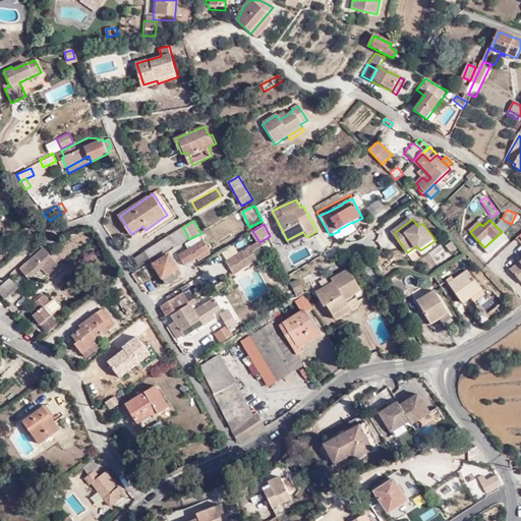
[(225,226),(216,230),(220,243),(230,239),(225,226)]
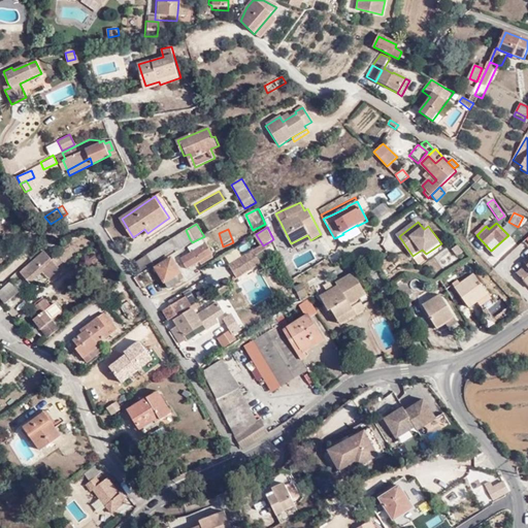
[(190,239),(186,230),(149,254),(154,262),(190,239)]
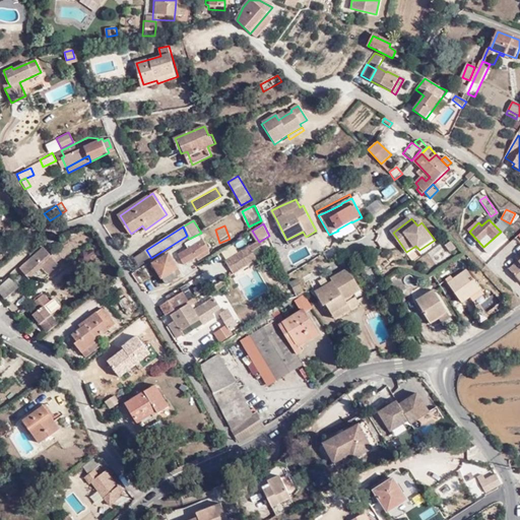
[(288,245),(306,237),(303,232),(286,240),(288,245)]
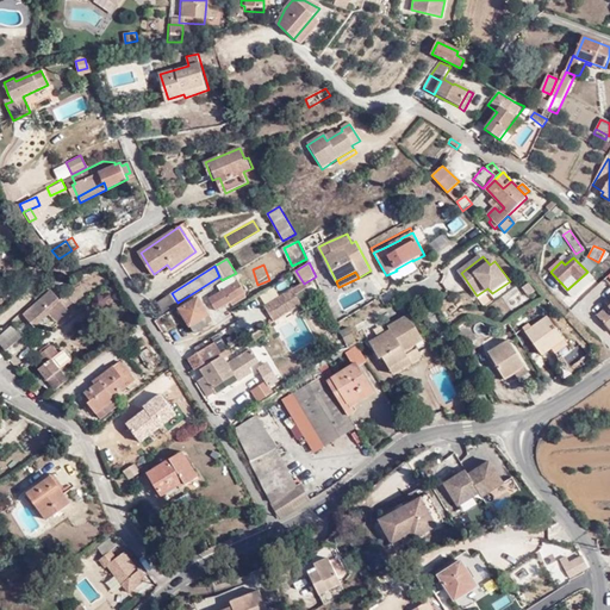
[(592,278),(587,272),(567,290),(573,296),(592,278)]
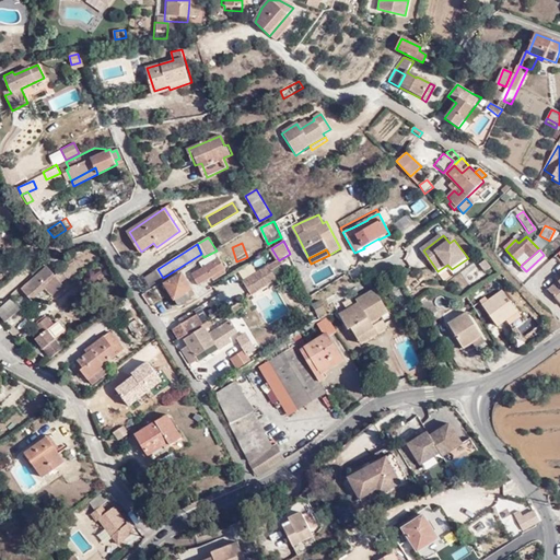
[(218,259),(214,254),(200,263),(203,268),(218,259)]
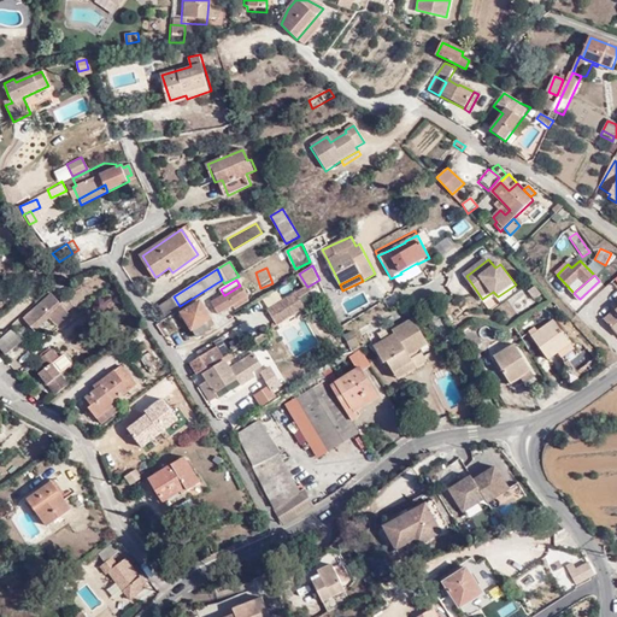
[(224,295),(213,303),(221,313),(234,305),(247,298),(251,295),(245,283),(240,286),(224,295)]
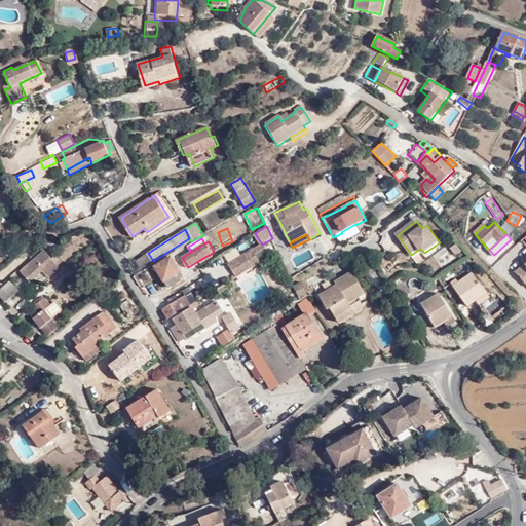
[(455,246),(450,249),(455,256),(460,252),(455,246)]
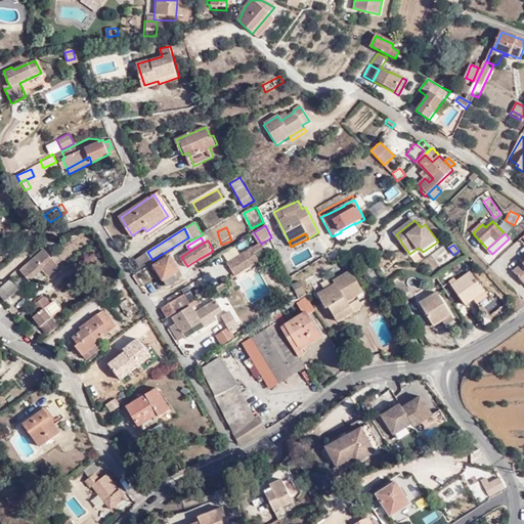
[(226,261),(234,274),(259,259),(251,246),(226,261)]
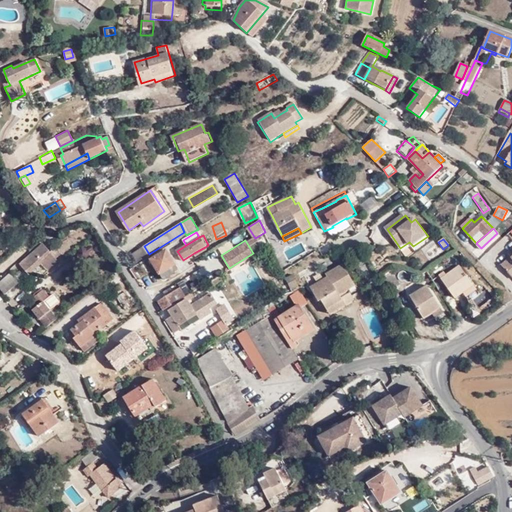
[(51,254),(43,245),(22,263),(30,273),(40,263),(47,271),(58,262),(51,254)]
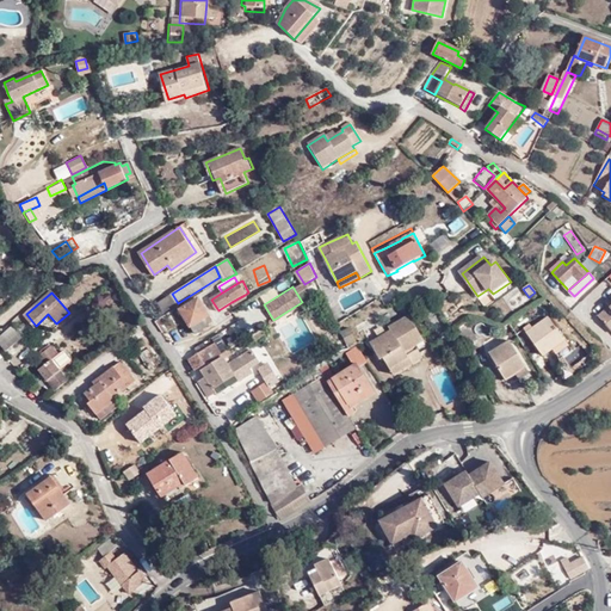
[(172,294),(159,302),(165,312),(178,303),(172,294)]
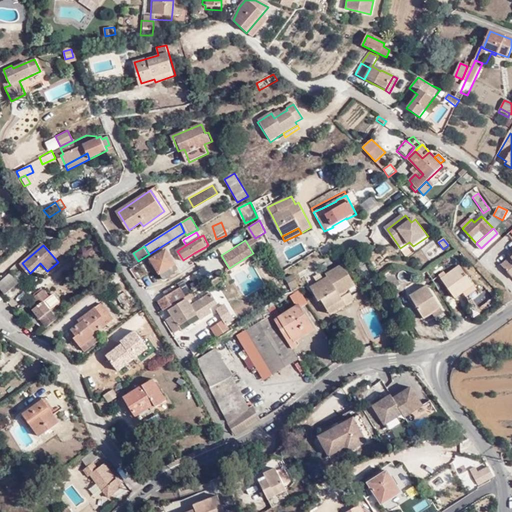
[(205,247),(194,253),(197,257),(208,250),(205,247)]
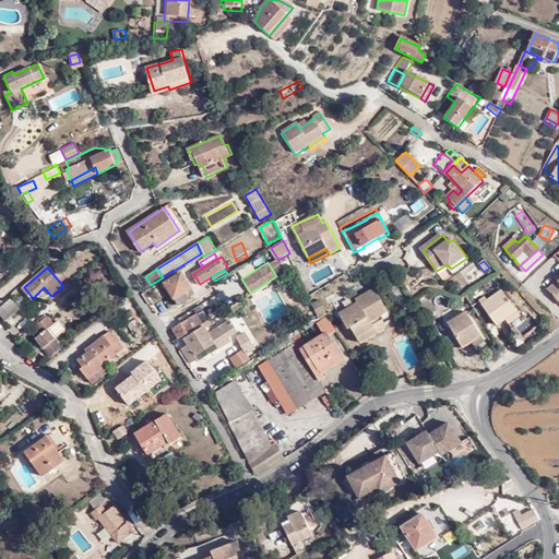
[(558,271),(558,272),(558,273),(558,280),(549,287),(558,301),(558,271)]
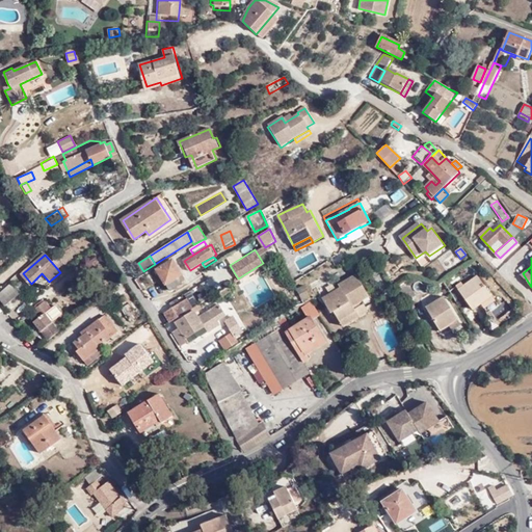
[(186,281),(175,261),(158,270),(170,290),(186,281)]
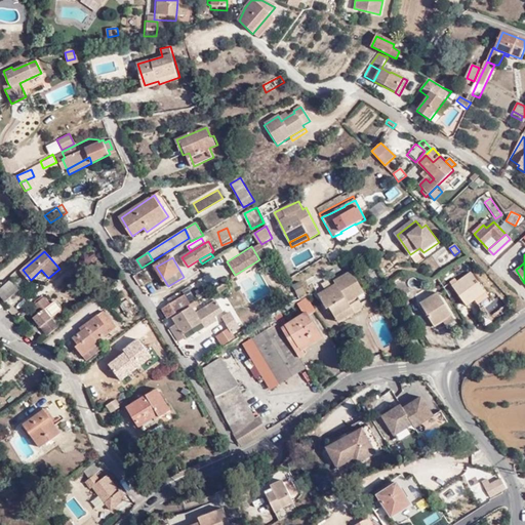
[(144,269),(133,276),(147,294),(157,287),(144,269)]
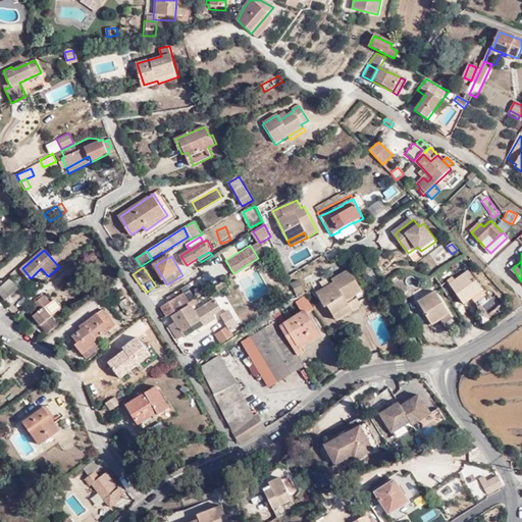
[(328,305),(335,315),(352,306),(354,310),(363,305),(357,295),(364,290),(351,268),(332,278),(334,282),(317,292),(326,306),(328,305)]
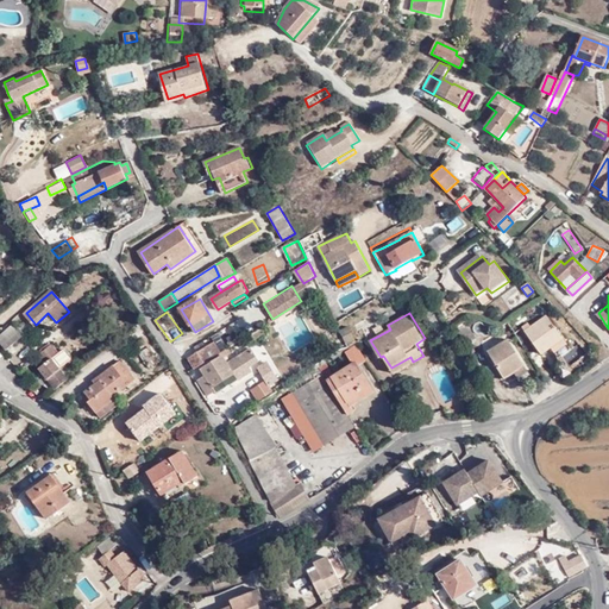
[(553,350),(565,340),(550,318),(528,333),(544,356),(553,350)]
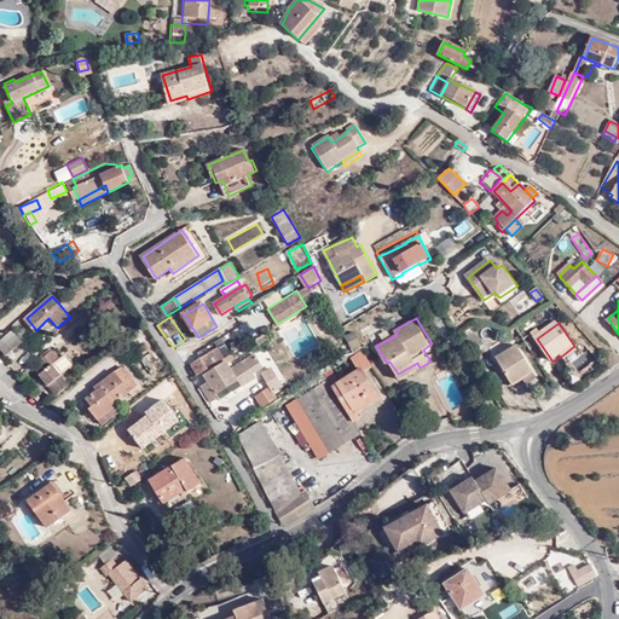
[(464,335),(474,350),(484,343),(475,328),(464,335)]
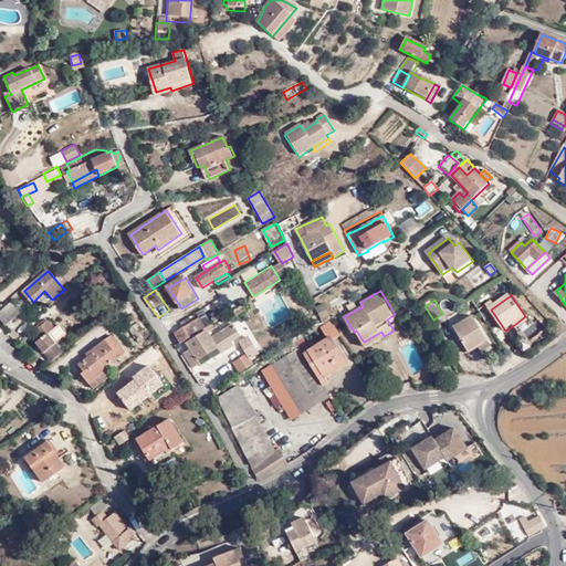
[(22,311),(14,302),(0,313),(0,315),(7,324),(22,311)]
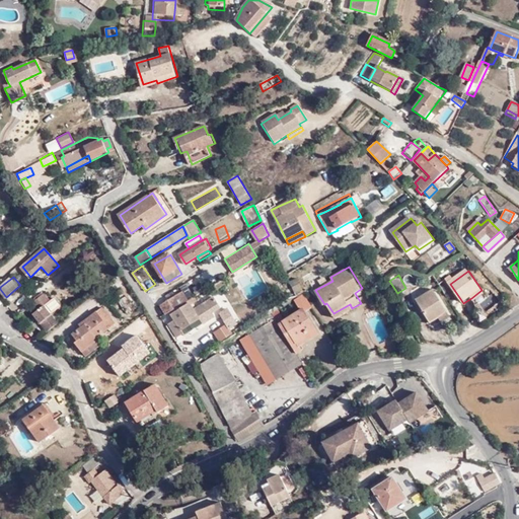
[(297,278),(291,281),(297,294),(303,292),(297,278)]
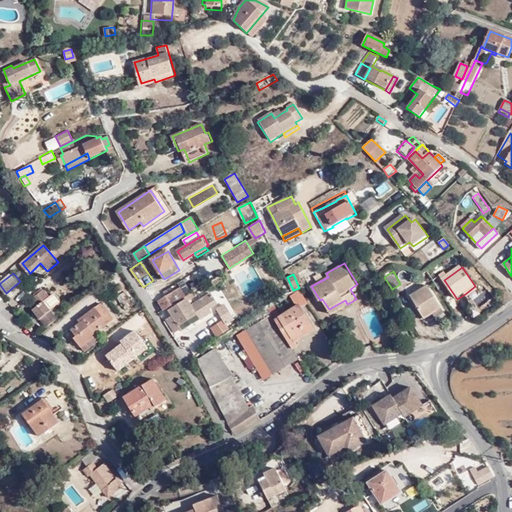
[(186,279),(192,291),(200,288),(194,275),(186,279)]
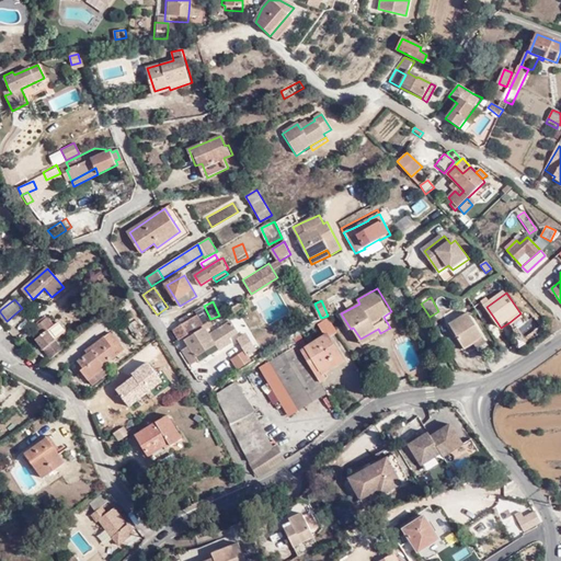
[(312,322),(320,318),(311,301),(305,305),(312,322)]
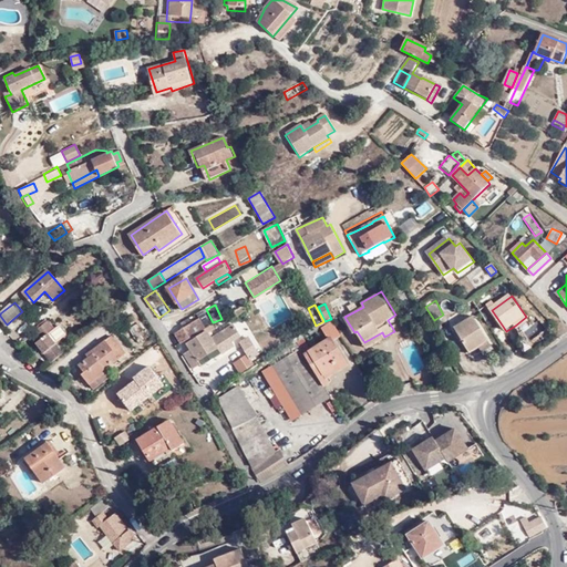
[(472,351),(481,346),(491,340),(475,317),(456,328),(472,351)]
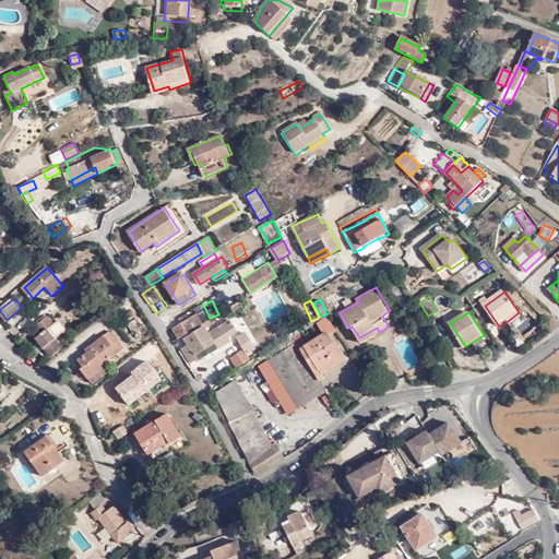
[(522,319),(519,312),(508,321),(511,326),(522,319)]
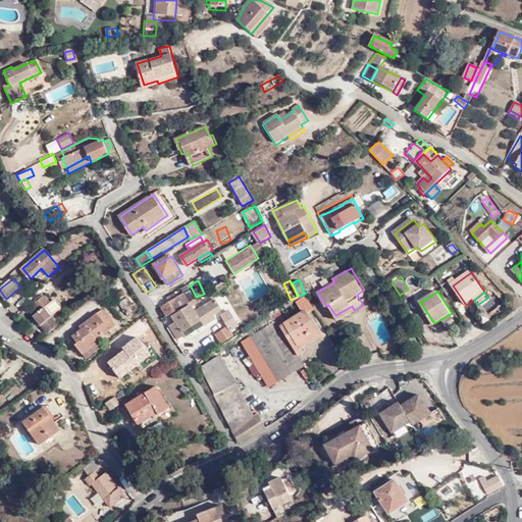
[(43,293),(31,303),(37,310),(49,300),(43,293)]
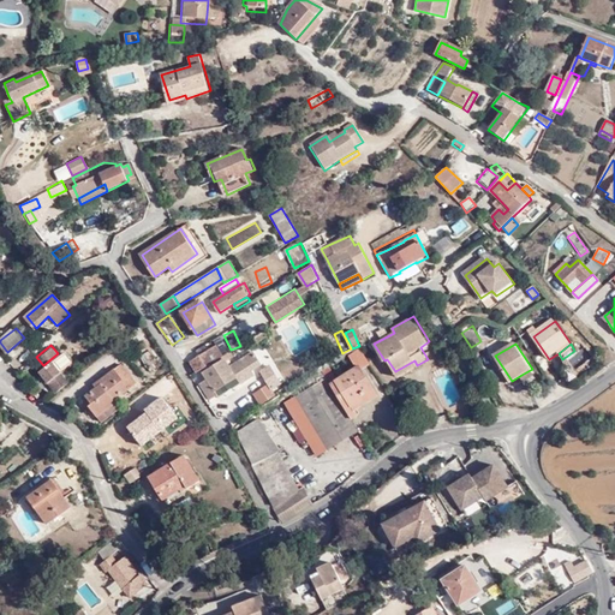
[(209,348),(215,359),(222,354),(216,345),(209,348)]
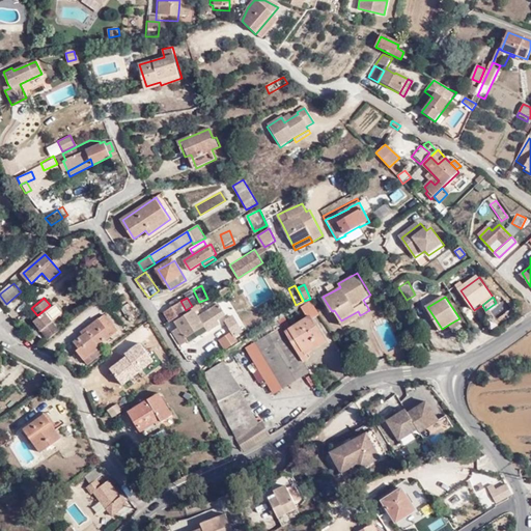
[(218,304),(226,315),(234,310),(226,298),(218,304)]
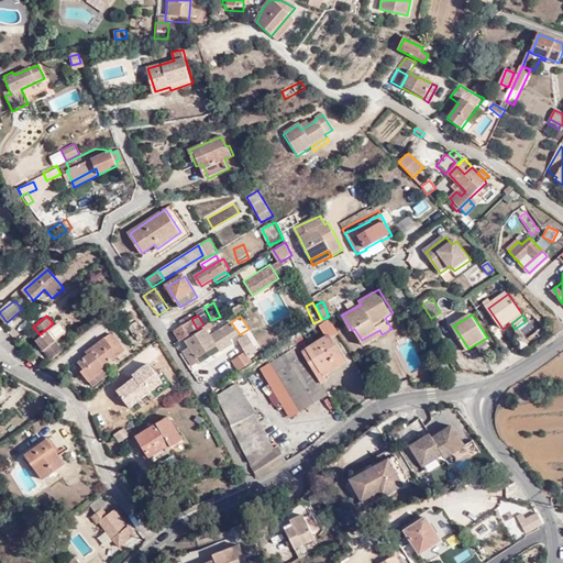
[(187,335),(197,329),(191,319),(174,330),(179,340),(187,335)]
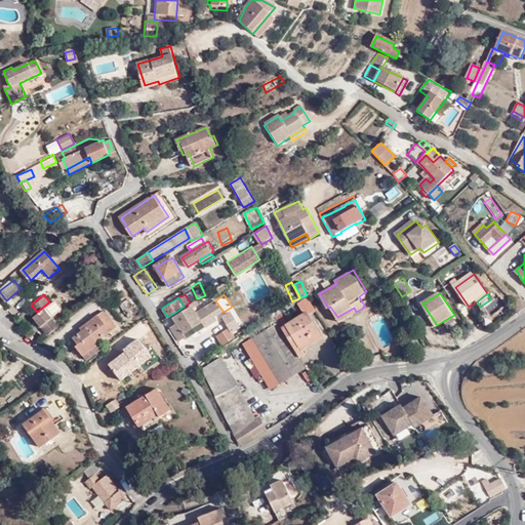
[(128,298),(119,304),(125,317),(135,312),(128,298)]
